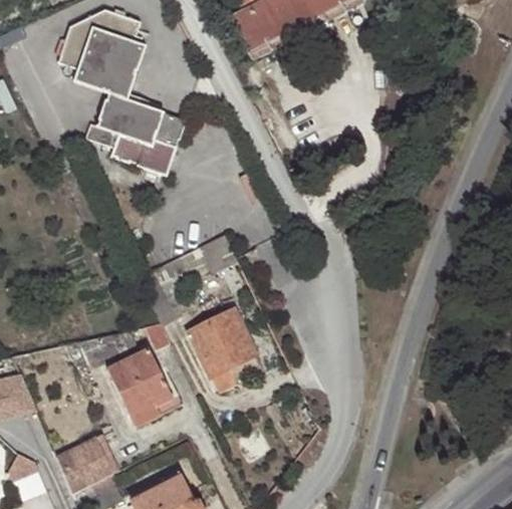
[(243,52),(343,0),(262,0),(227,19),(243,52)]
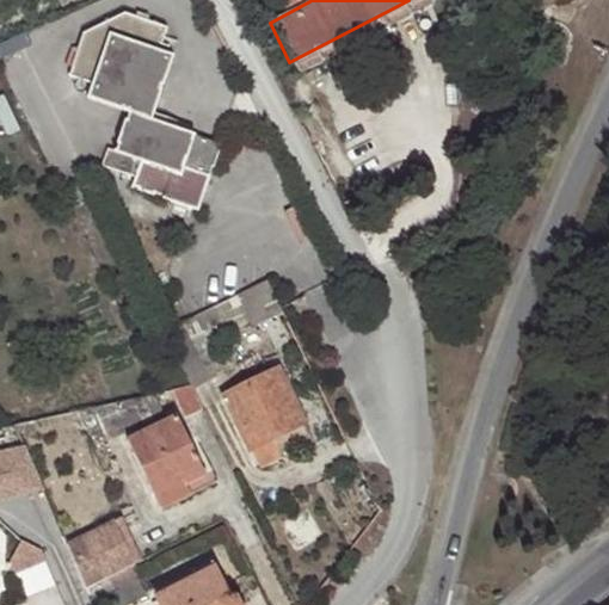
[(408,0),(289,62),(293,71),(430,0),(408,0)]
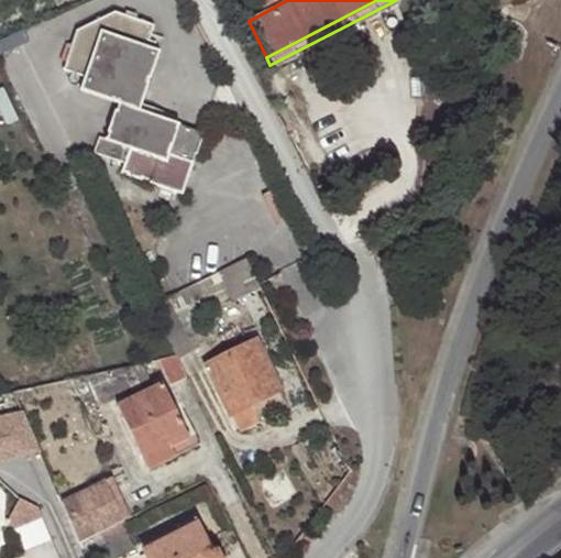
[(155,22),(116,9),(78,26),(64,66),(86,74),(81,87),(119,99),(107,135),(106,138),(116,141),(111,155),(125,160),(122,170),(184,192),(206,130),(141,108),(161,48),(147,44),(155,22)]
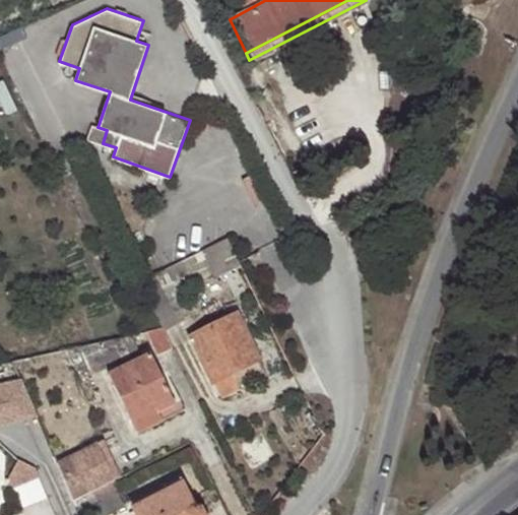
[(88,138),(103,143),(107,130),(98,127),(99,125),(93,124),(88,138)]
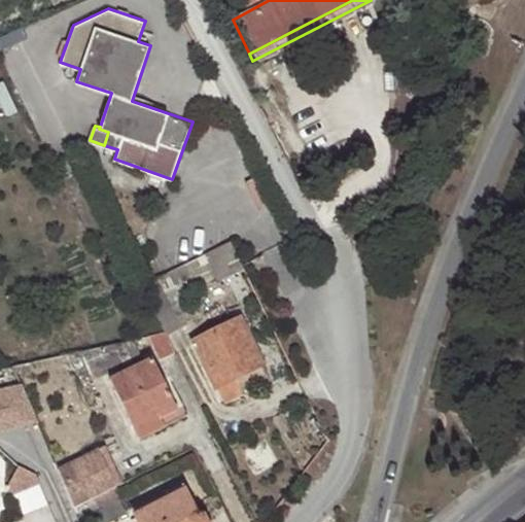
[(174,264),(152,273),(160,288),(181,278),(174,264)]
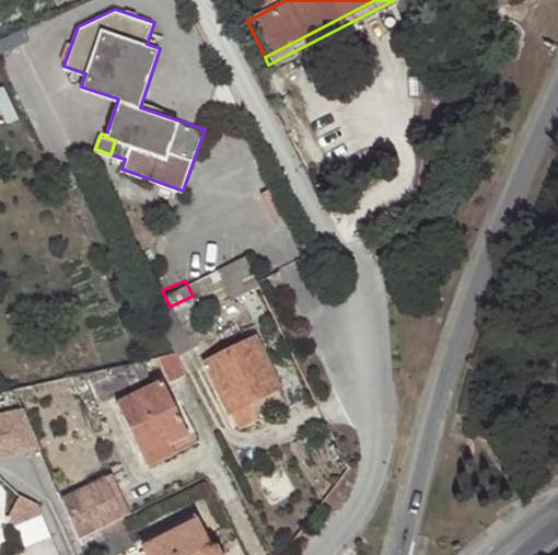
[(276,385),(252,336),(204,359),(225,409),(276,385)]
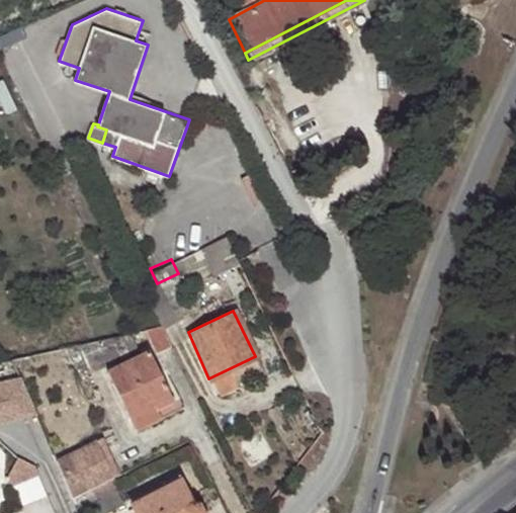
[(168,343),(159,324),(143,328),(154,351),(168,343)]
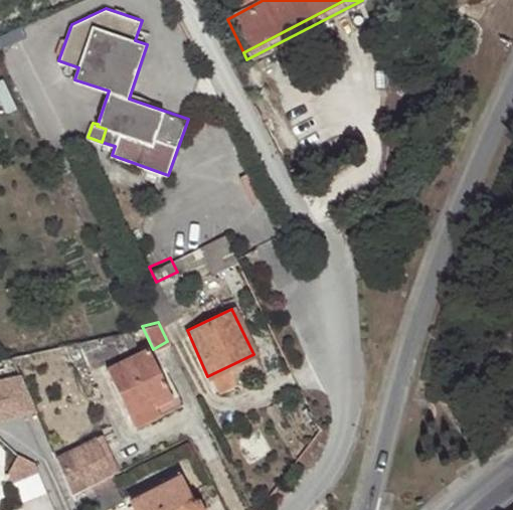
[(129,328),(66,342),(77,367),(87,364),(90,369),(129,351),(127,344),(135,341),(129,328)]
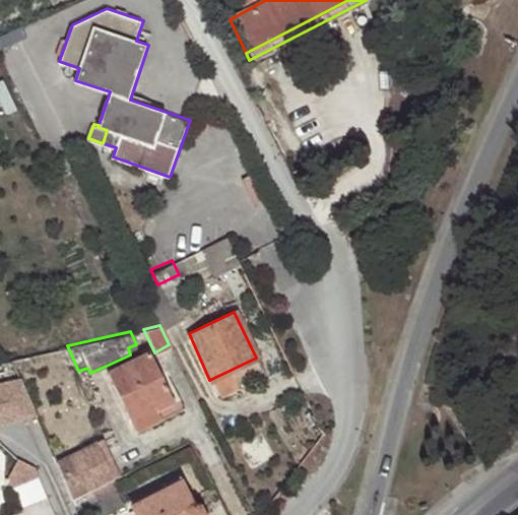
[(155,409),(171,401),(146,351),(106,371),(128,417),(152,405),(155,409)]
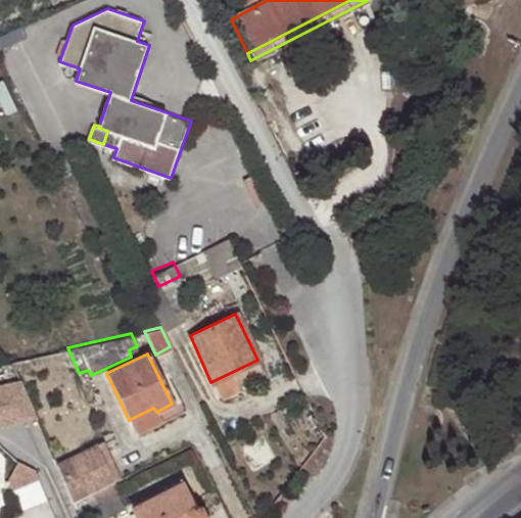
[(0,422),(36,416),(19,380),(0,384),(0,422)]
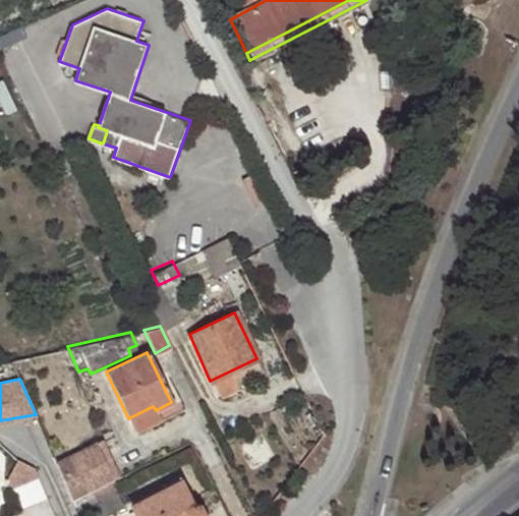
[(177,399),(171,402),(156,410),(153,406),(128,418),(133,430),(181,407),(177,399)]
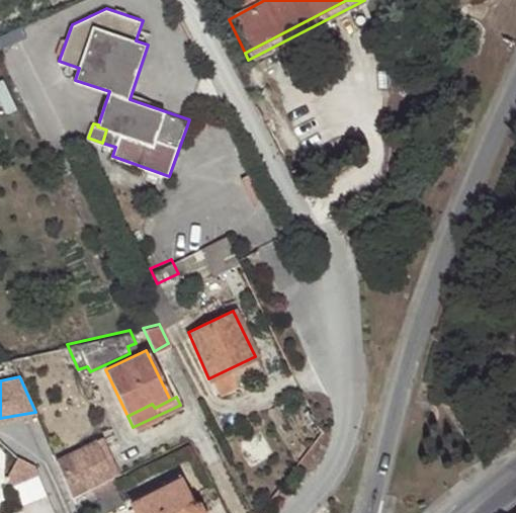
[(112,474),(119,471),(103,439),(58,462),(72,495),(84,489),(92,484),(112,474)]
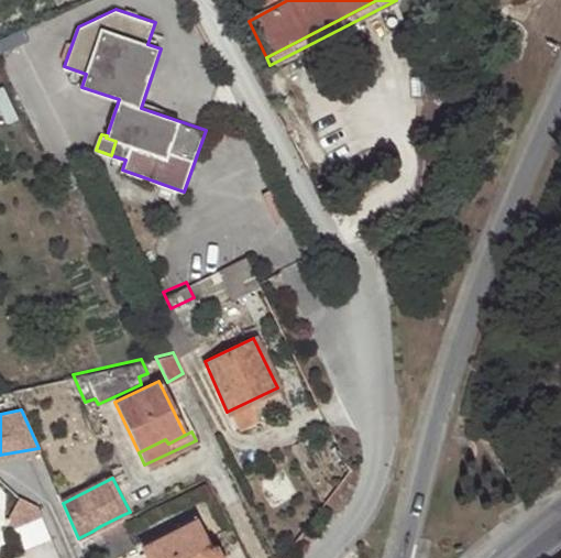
[(52,531),(31,493),(7,506),(28,544),(52,531)]
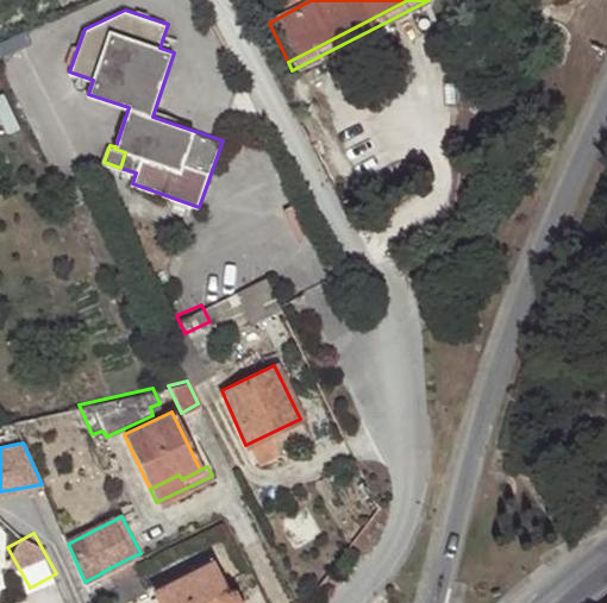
[(138,571),(132,557),(108,569),(113,580),(114,583),(138,571)]
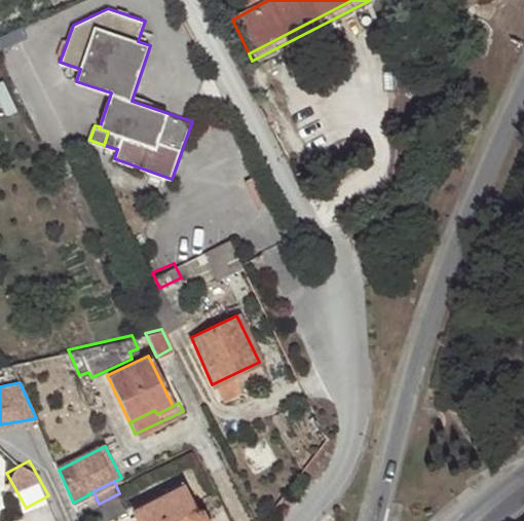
[(195,509),(184,484),(129,509),(136,520),(206,520),(202,511),(195,509)]
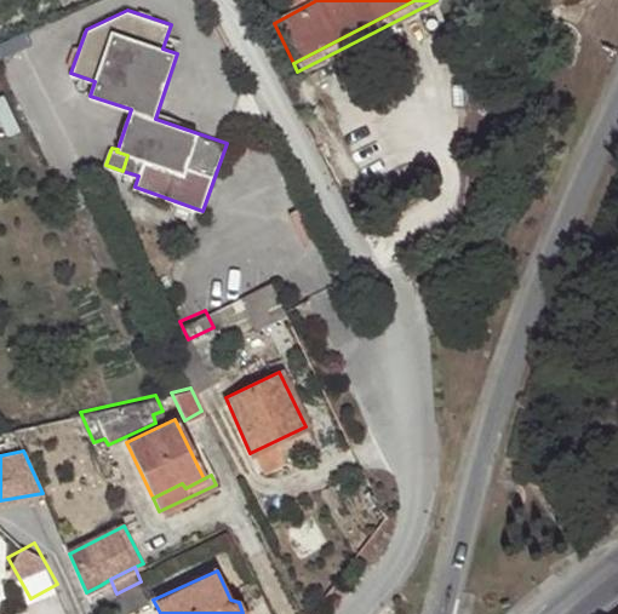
[(110,579),(101,585),(106,595),(115,591),(110,579)]
